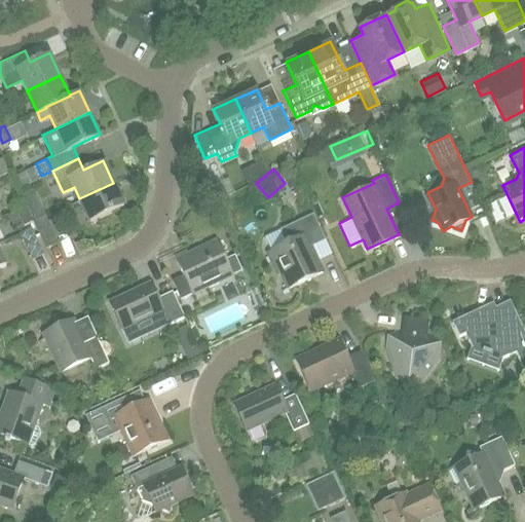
[(113,183),(79,198),(89,220),(123,204),(113,183)]
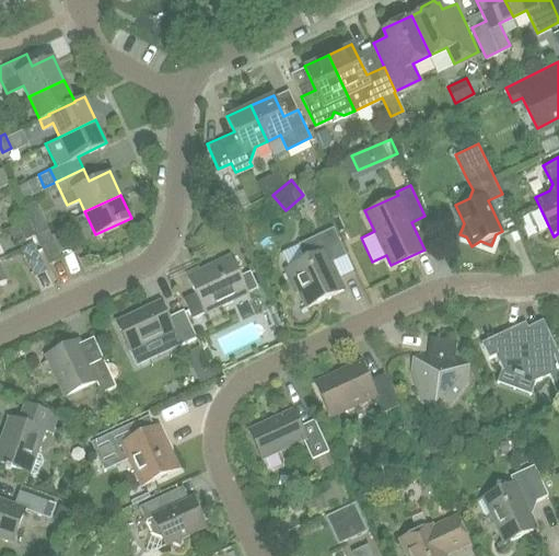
[(35,233),(27,217),(16,221),(18,222),(9,226),(13,235),(21,231),(25,238),(35,233)]
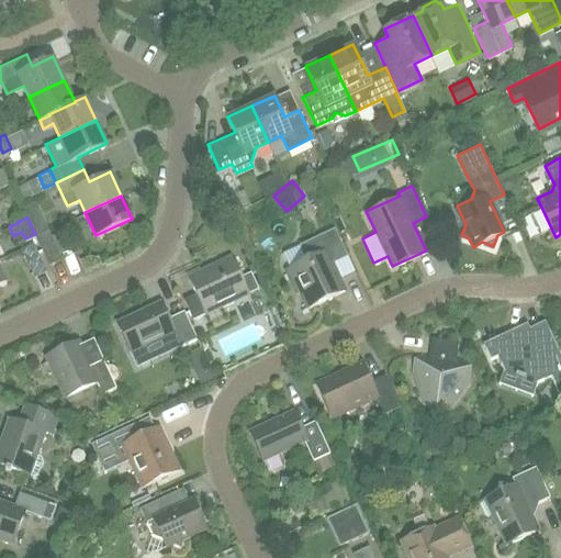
[(304,307),(344,288),(332,261),(347,254),(334,226),(299,243),(305,258),(285,267),(304,307)]
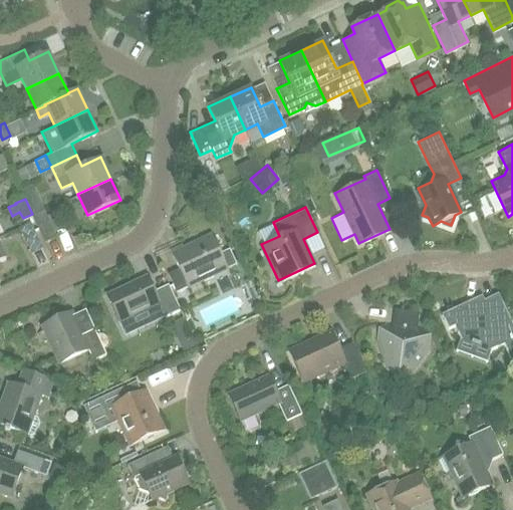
[(48,215),(45,209),(32,215),(44,241),(57,235),(55,230),(59,227),(53,212),(48,215)]
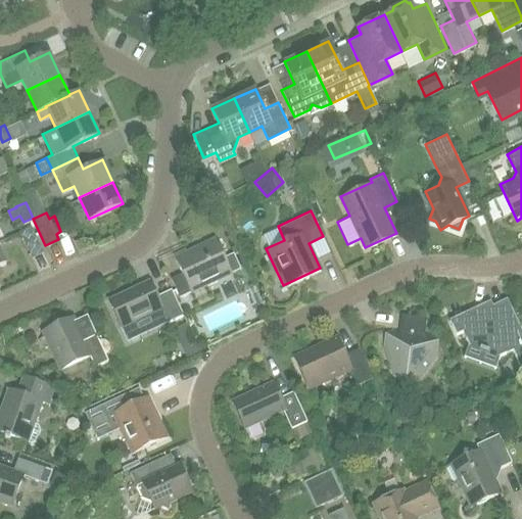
[(32,256),(43,250),(31,224),(18,230),(32,256)]
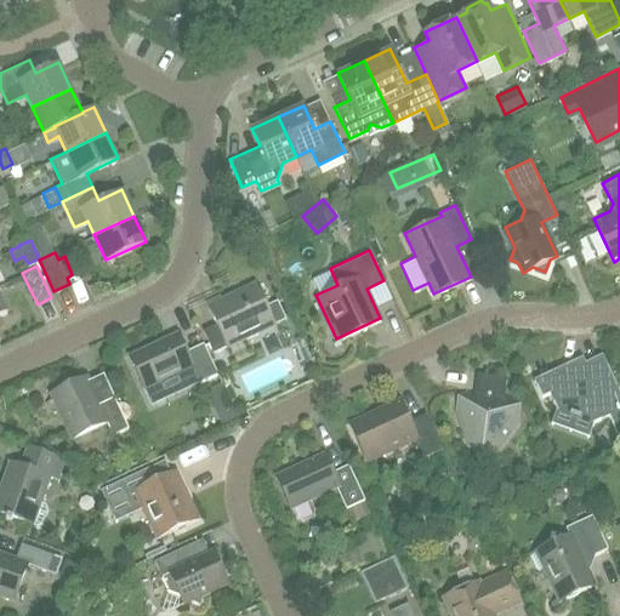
[(214,351),(274,321),(255,281),(208,304),(216,321),(203,328),(214,351)]
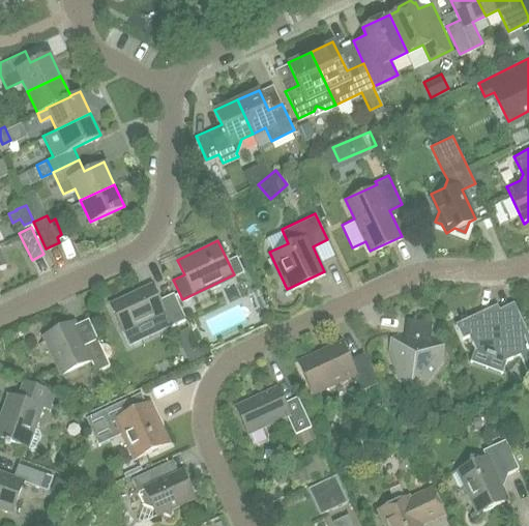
[(158,298),(151,283),(110,302),(122,328),(164,310),(170,324),(185,318),(173,291),(158,298)]
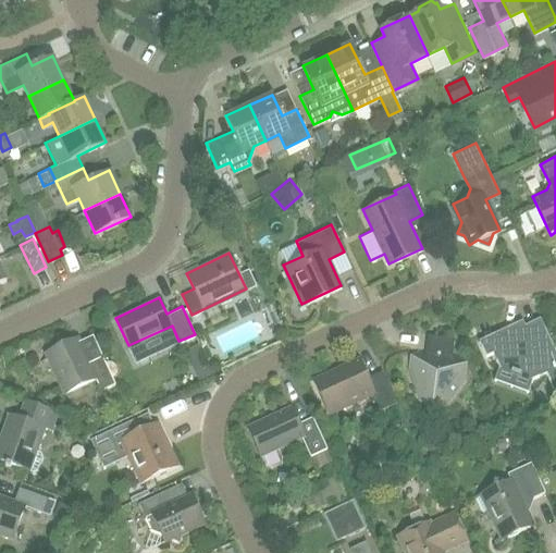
[(527,327),(522,318),(478,339),(485,355),(492,351),(498,366),(511,372),(520,375),(531,378),(545,370),(555,393),(555,351),(544,326),(533,331),(529,329),(527,327)]
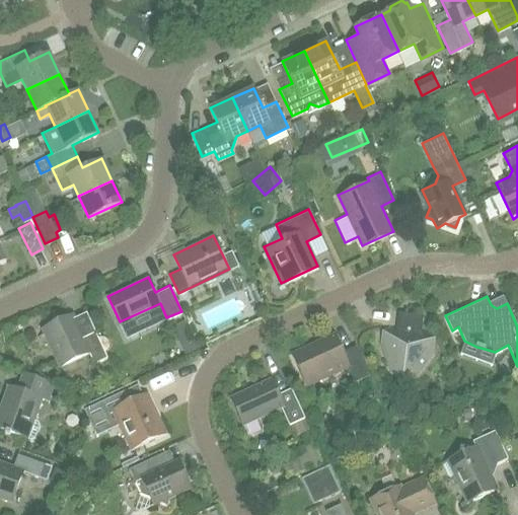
[(417,372),(433,352),(422,325),(423,313),(398,310),(396,322),(379,345),(389,369),(417,372)]
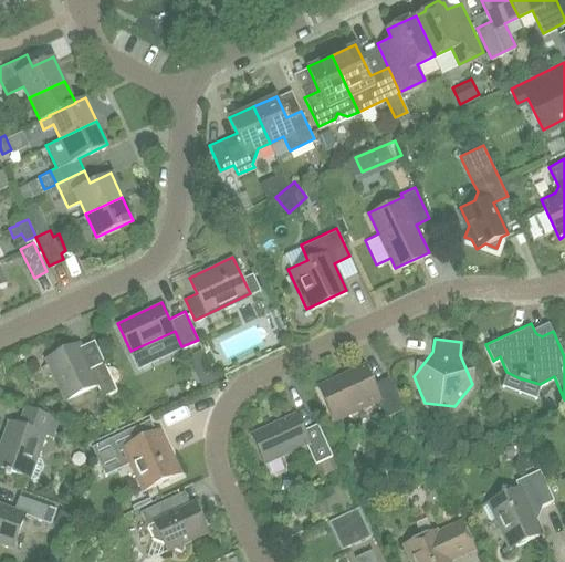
[(90,367),(77,342),(46,356),(65,397),(96,383),(103,395),(117,388),(104,361),(90,367)]
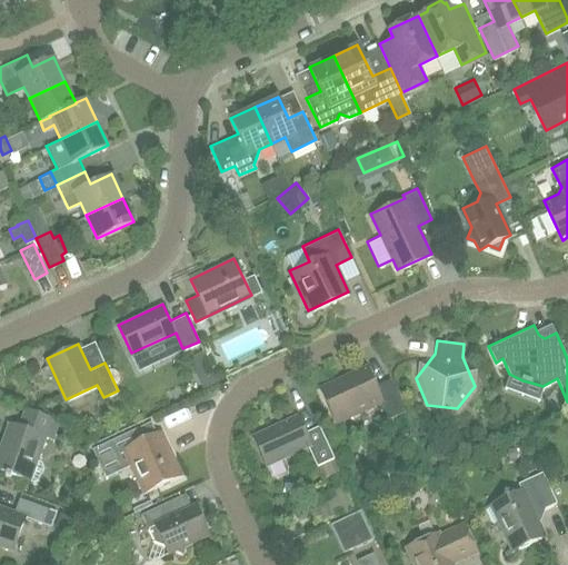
[(119,363),(107,368),(115,385),(127,379),(119,363)]
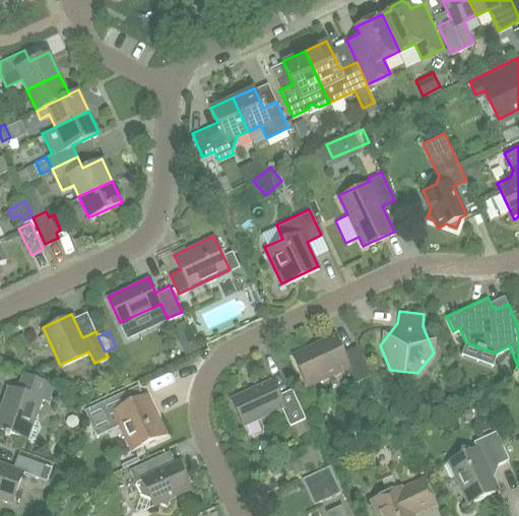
[(341,351),(334,334),(293,353),(306,383),(347,364),(355,381),(370,374),(357,344),(341,351)]
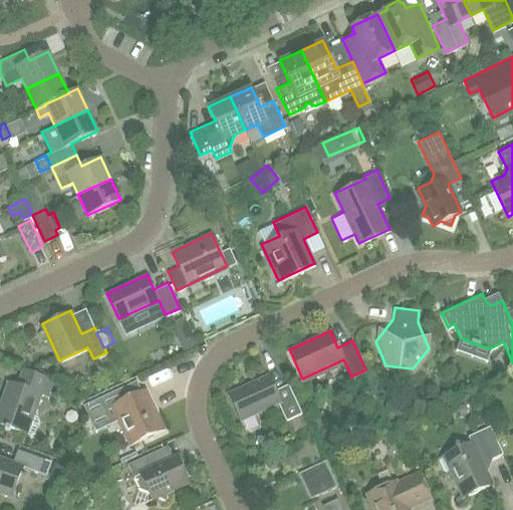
[(48,396),(54,378),(21,367),(16,383),(6,378),(0,394),(0,423),(30,434),(31,434),(33,434),(33,433),(34,432),(38,420),(39,419),(38,418),(38,417),(37,416),(36,415),(32,414),(39,393),(48,396)]
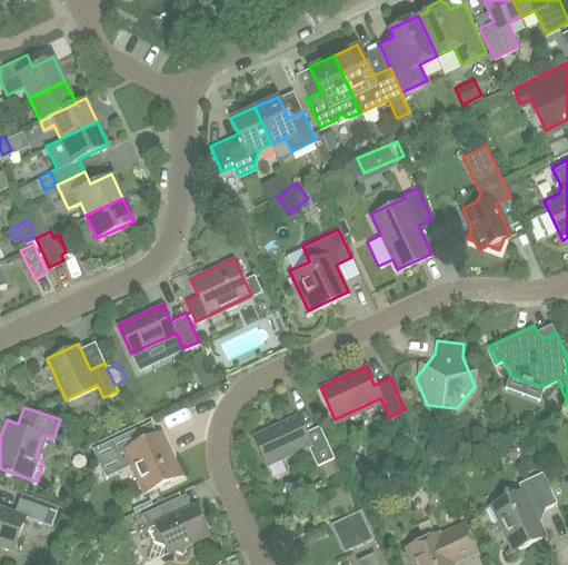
[(305,430),(297,415),(252,435),(266,464),(307,444),(317,465),(318,464),(324,475),(338,468),(332,457),(334,456),(319,424),(305,430)]
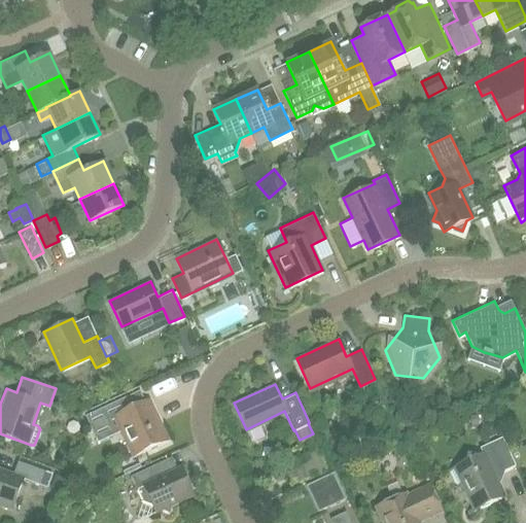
[(136,453),(167,439),(148,398),(116,413),(136,453)]
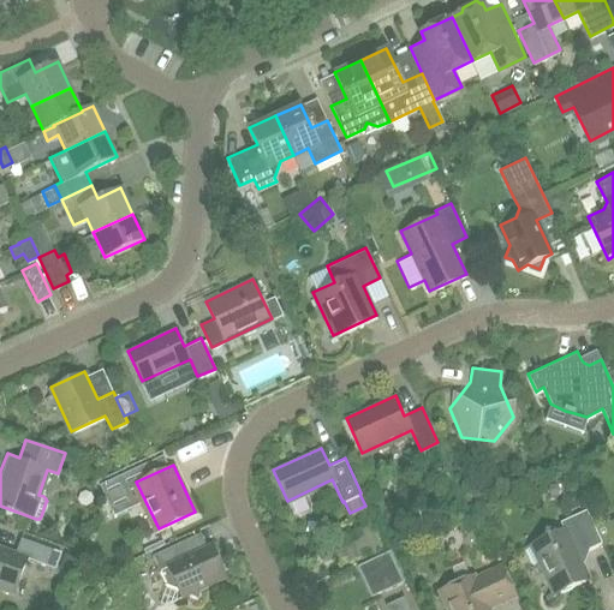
[(588,576),(579,558),(583,550),(602,542),(586,508),(560,520),(564,527),(524,546),(534,566),(540,563),(553,591),(547,594),(548,596),(588,576)]
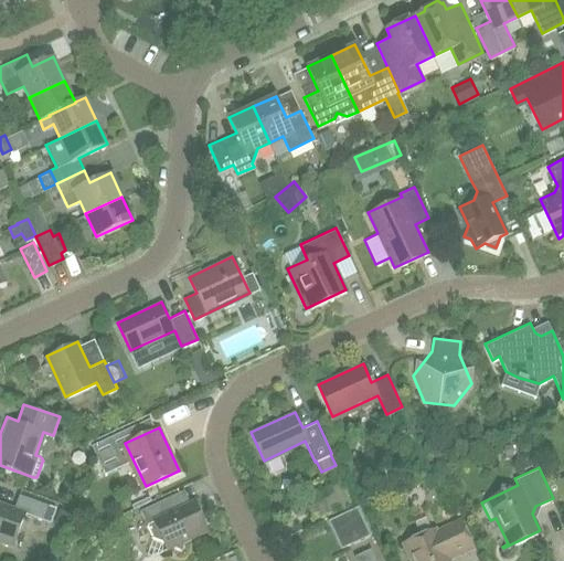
[(563,475),(554,480),(562,496),(563,495),(563,496),(563,475)]
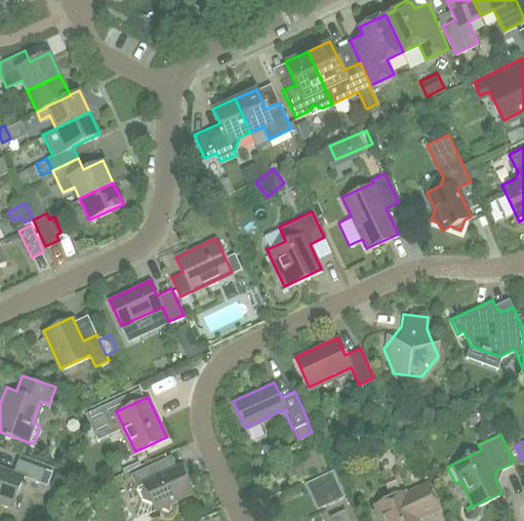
[(40,482),(45,468),(17,457),(12,472),(0,466),(0,499),(11,505),(23,475),(40,482)]
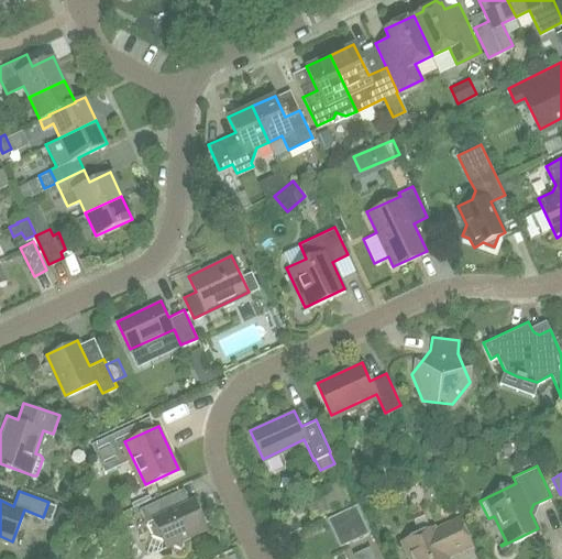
[(206,528),(193,499),(182,504),(176,503),(172,505),(167,494),(140,507),(152,535),(163,539),(166,546),(174,543),(180,547),(183,539),(206,528)]
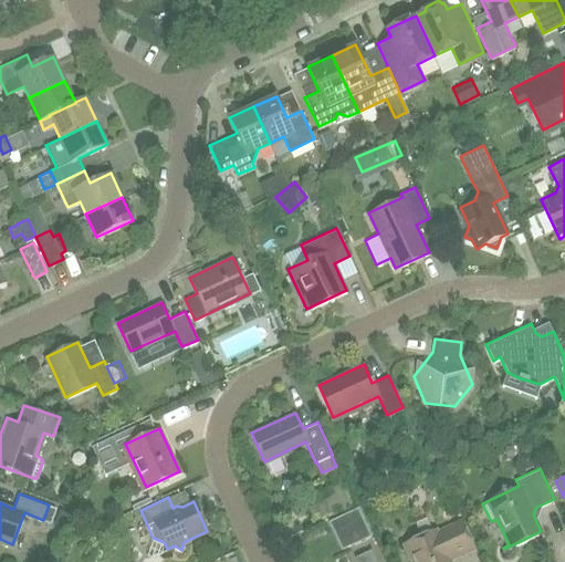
[(358,507),(342,514),(355,542),(370,534),(358,507)]
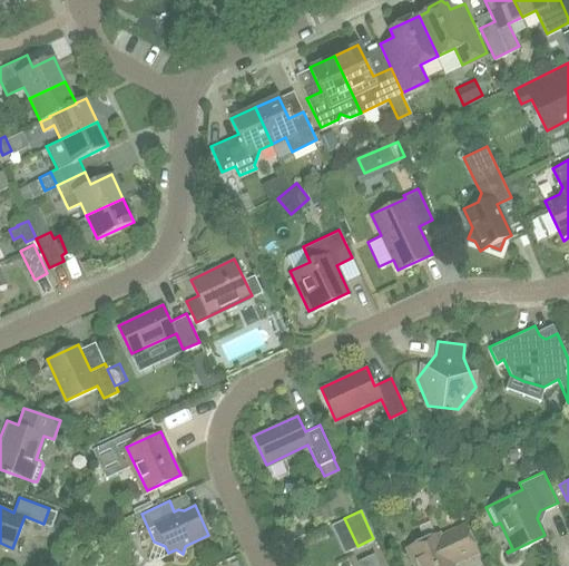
[(477,552),(464,524),(440,535),(439,533),(406,547),(415,565),(453,565),(452,563),(477,552)]
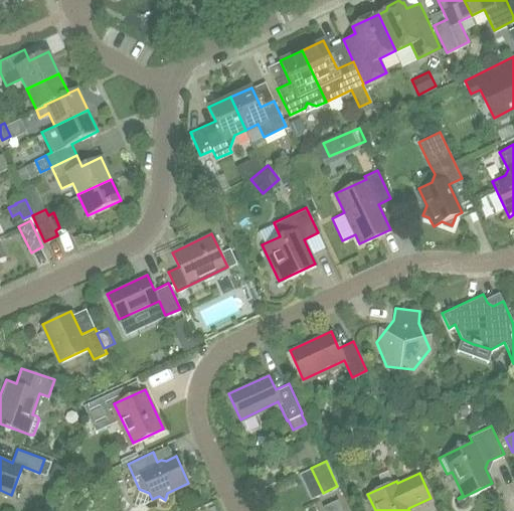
[(343,510),(338,498),(323,505),(325,510),(343,510)]
